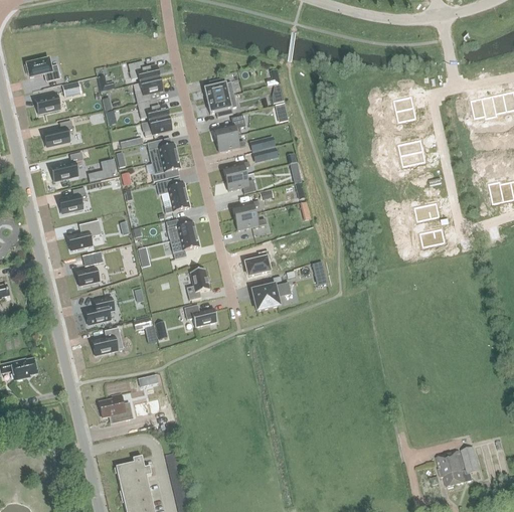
[(49,58),(25,64),(27,71),(29,71),(30,76),(45,73),(47,81),(60,77),(57,64),(50,66),(49,58)]
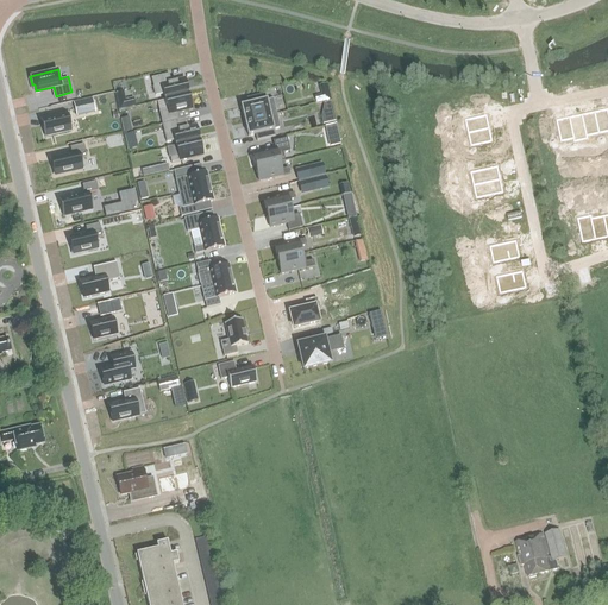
[(164,92),(165,96),(189,92),(186,76),(171,79),(170,71),(152,75),(155,86),(157,93),(164,92)]
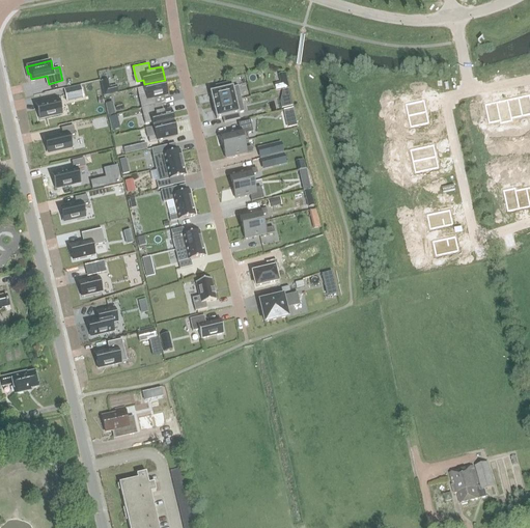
[(287,79),(275,82),(277,88),(289,85),(287,79)]
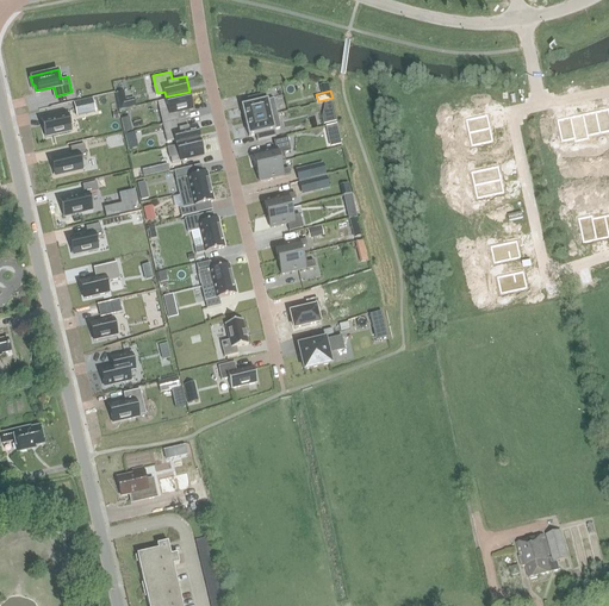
[(190,92),(166,97),(168,107),(160,108),(163,122),(180,118),(178,111),(193,107),(190,92)]
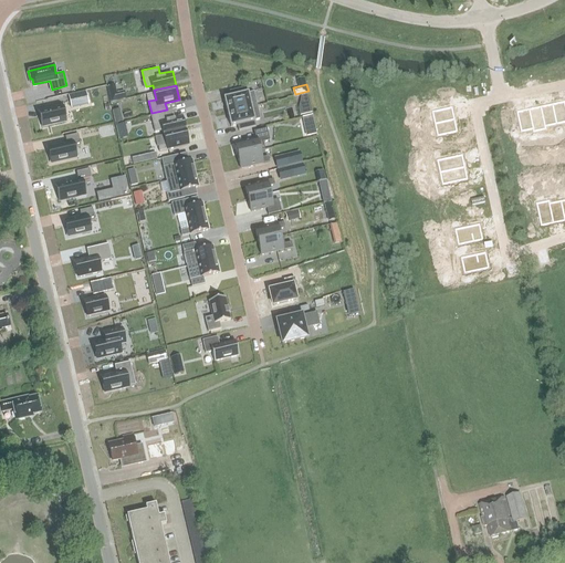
[(225,96),(228,111),(258,103),(254,90),(249,91),(247,85),(230,89),(231,95),(225,96)]
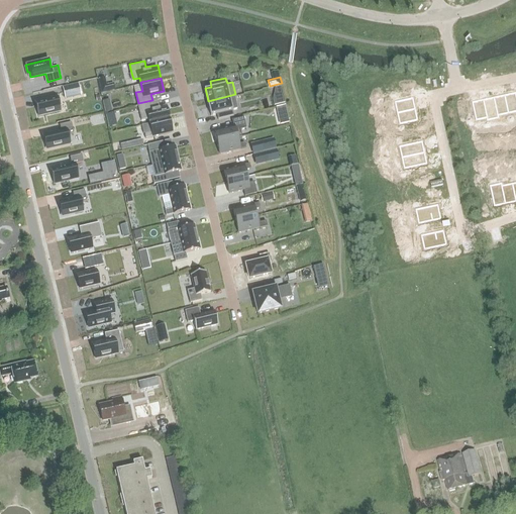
[(102,91),(116,87),(114,81),(101,84),(102,91)]
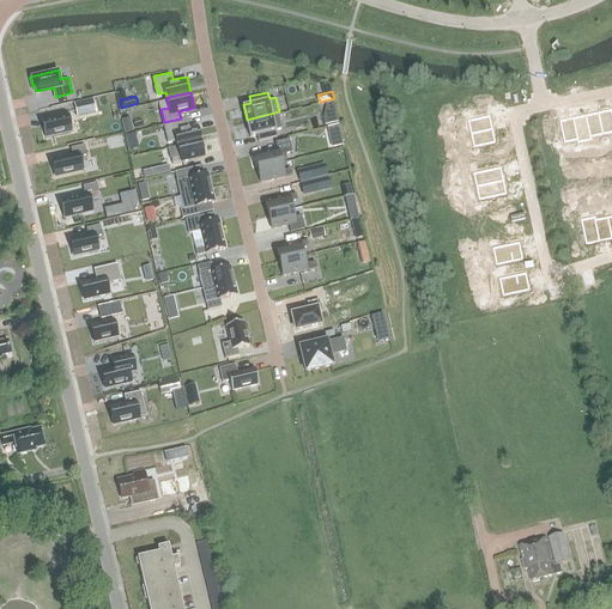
[(79,110),(94,107),(91,99),(77,103),(79,110)]
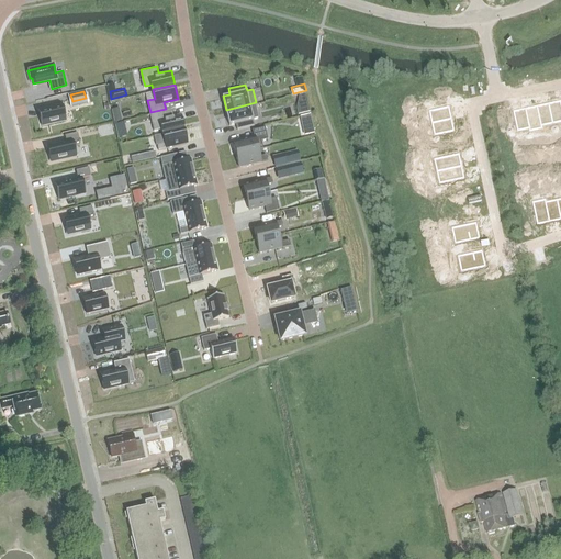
[(422,98),(408,101),(410,108),(423,104),(422,98)]
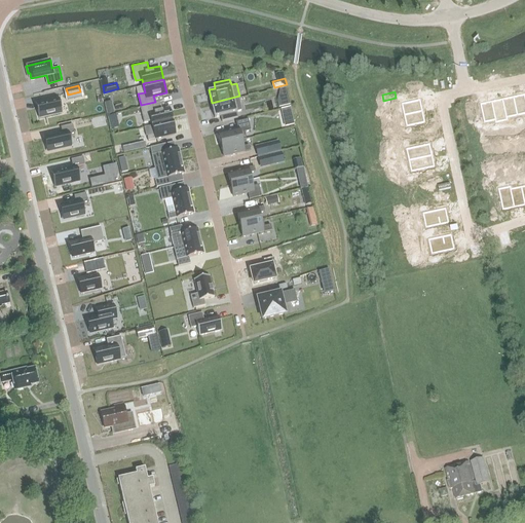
[(524,91),(514,94),(518,112),(524,110),(524,91)]
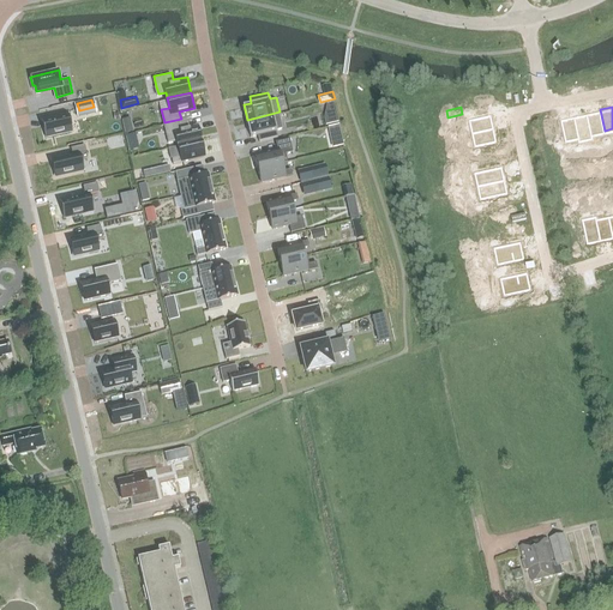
[(600,109),(588,112),(593,133),(605,131),(600,109)]
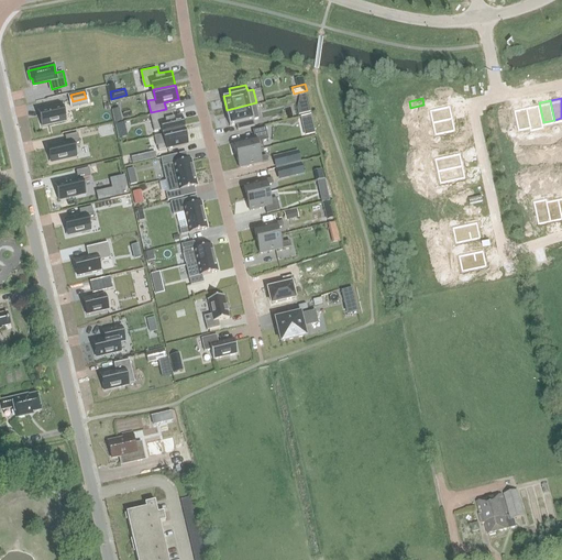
[(63,102),(40,108),(43,123),(67,118),(63,102)]
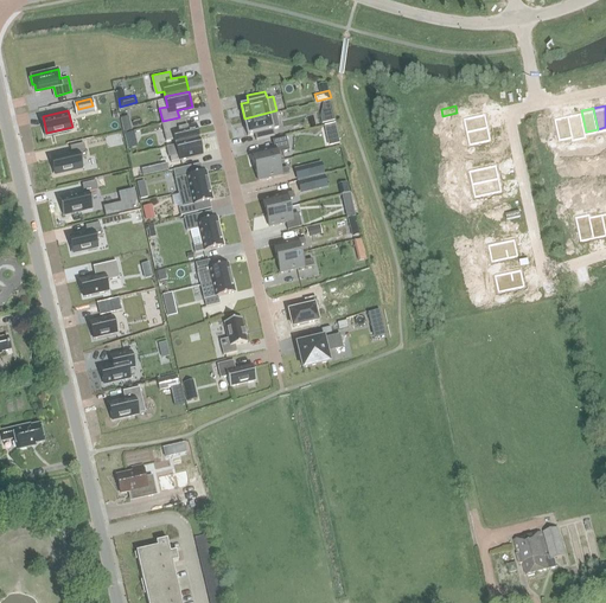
[(280,126),(276,110),(244,119),(248,133),(255,132),(256,138),(275,133),(274,127),(280,126)]
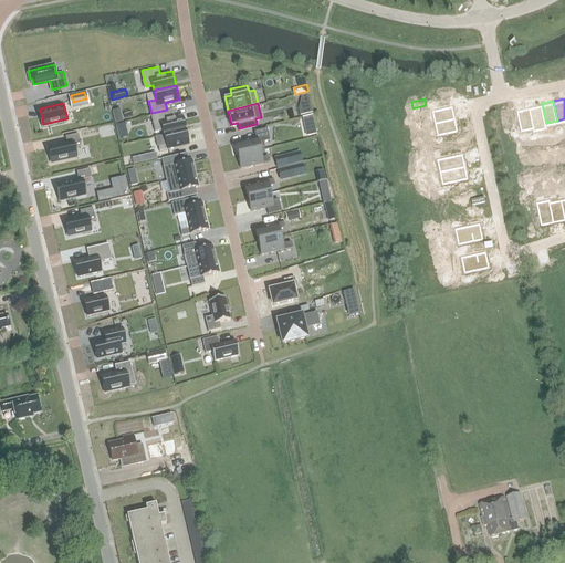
[(542,103),(530,106),(534,125),(533,126),(534,128),(546,125),(546,123),(542,103)]
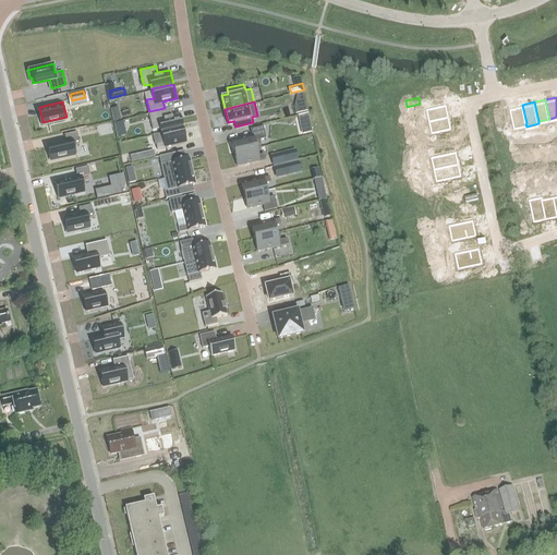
[(446,103),(427,107),(430,119),(449,115),(446,103)]
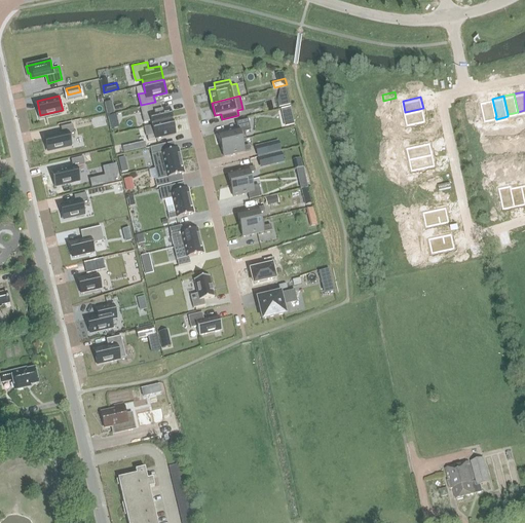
[(492,99),(481,101),(485,119),(495,117),(496,116),(492,99)]
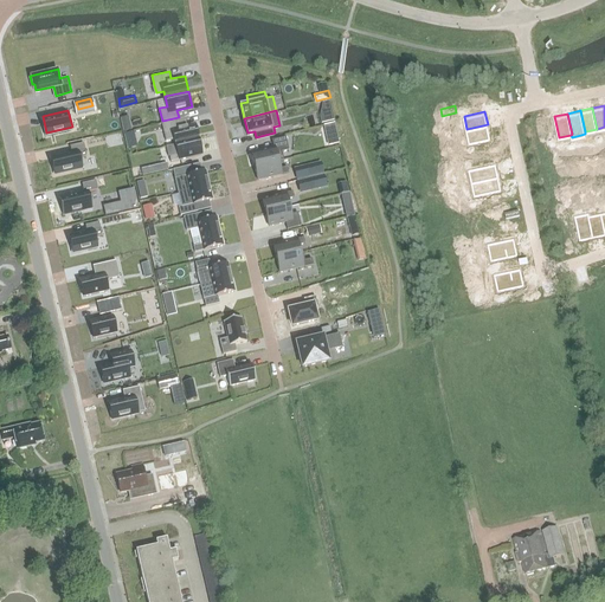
[(179,117),(162,121),(165,131),(167,138),(175,137),(177,142),(199,137),(195,121),(187,123),(186,116),(179,117)]
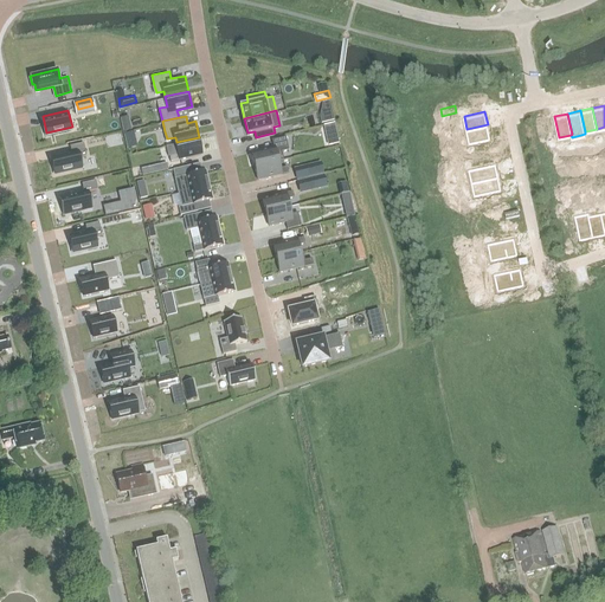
[(488,124),(467,129),(469,142),(490,137),(488,124)]
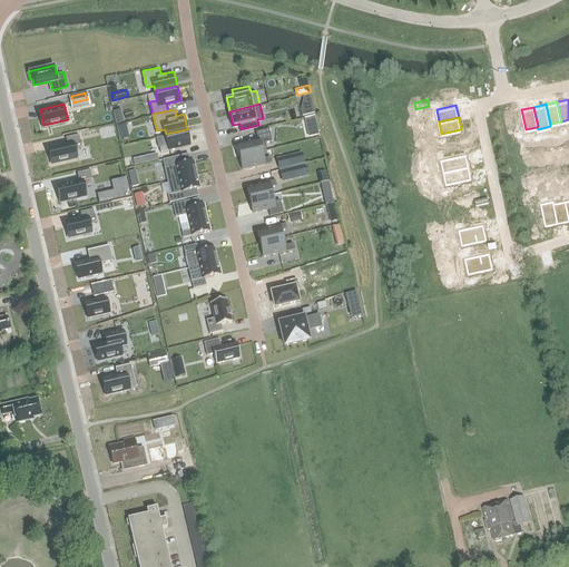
[(237,142),(241,155),(262,149),(267,148),(265,140),(272,139),(270,127),(256,129),(257,136),(237,142)]
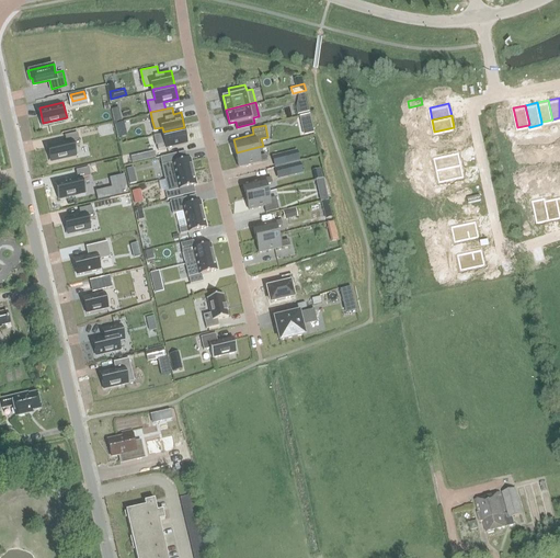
[(184,127),(163,132),(166,140),(158,143),(159,148),(172,145),(187,141),(184,127)]
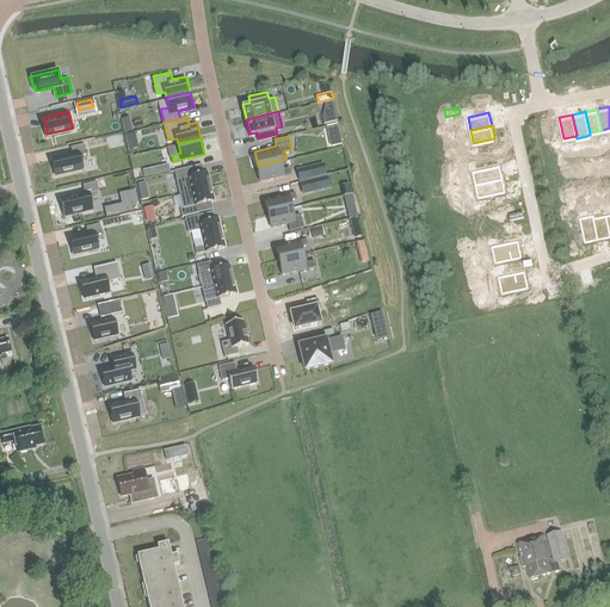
[(73,152),(51,158),(55,173),(84,167),(81,156),(88,155),(85,142),(72,146),(73,152)]
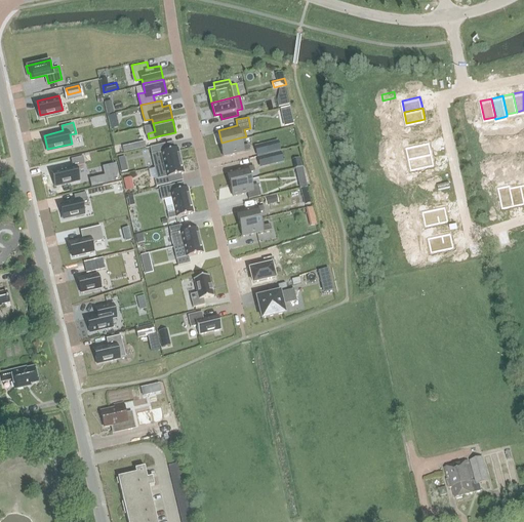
[(401,128),(389,130),(391,136),(402,134),(401,128)]
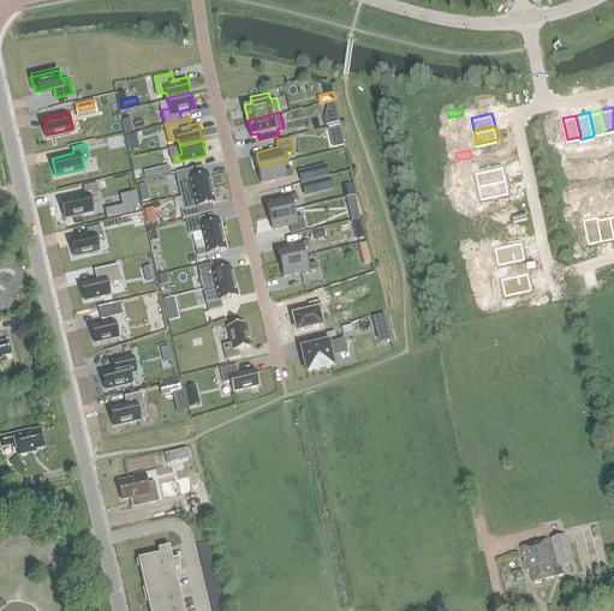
[(472,159),(458,162),(459,169),(474,166),(472,159)]
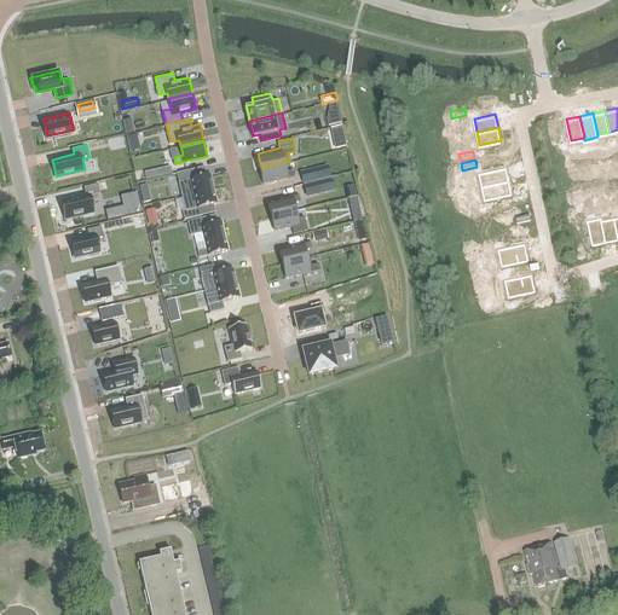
[(287,169),(284,162),(261,168),(264,181),(288,175),(290,175),(295,174),(294,168),(287,169)]
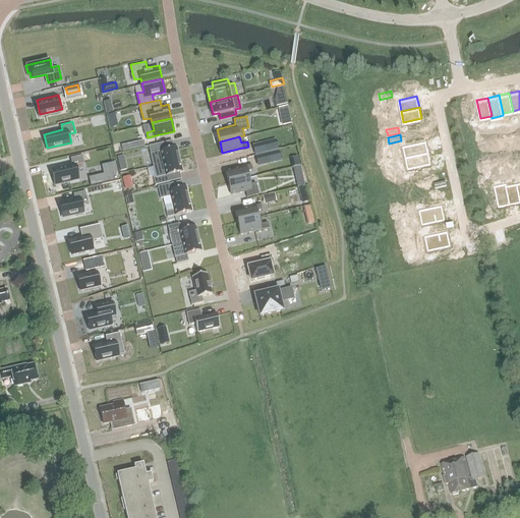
[(264,142),(266,151),(278,148),(276,139),(264,142)]
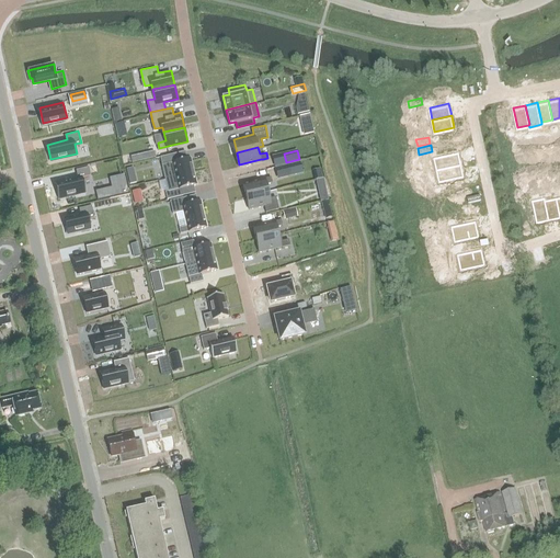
[(459,150),(434,156),(436,168),(461,162),(459,150)]
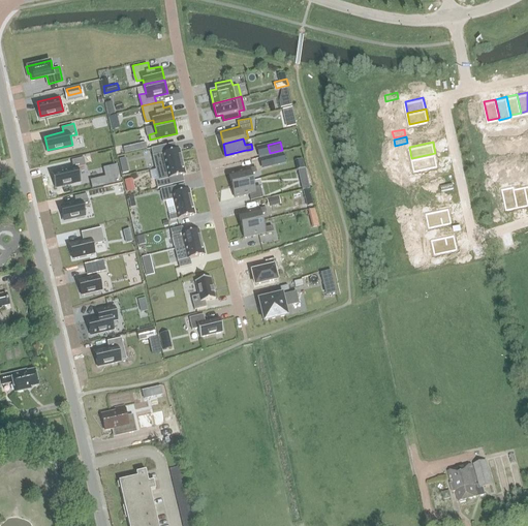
[(136,143),(124,146),(125,151),(137,149),(136,143)]
